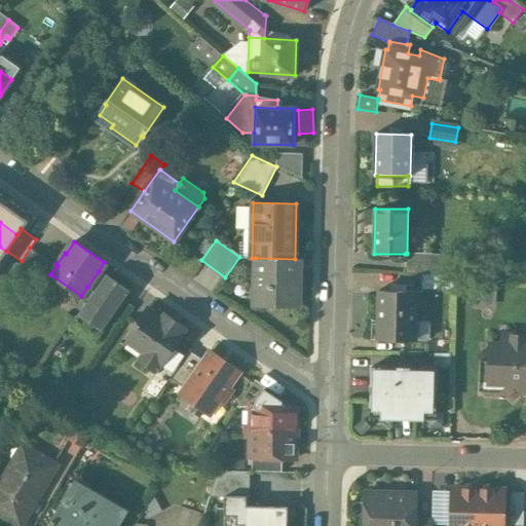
[(51,263),(30,248),(22,261),(14,270),(36,285),(51,263)]
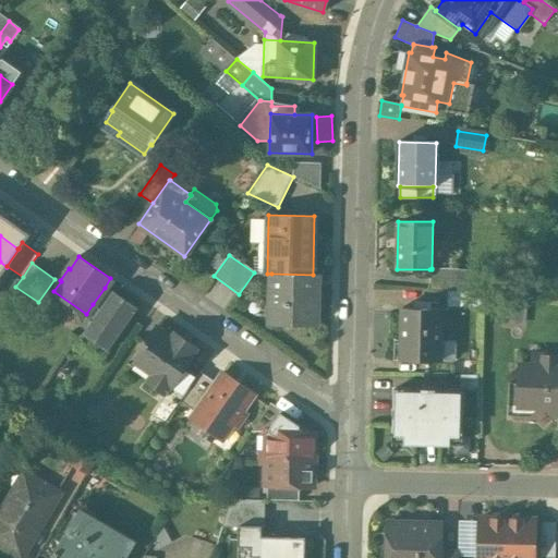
[(458,269),(432,268),(432,269),(429,269),(429,291),(448,292),(458,292),(458,269)]
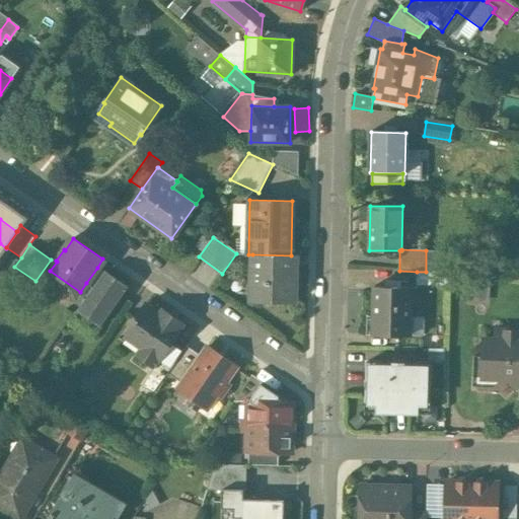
[(291,255),(252,254),(251,301),(294,302),(295,255),(291,255)]
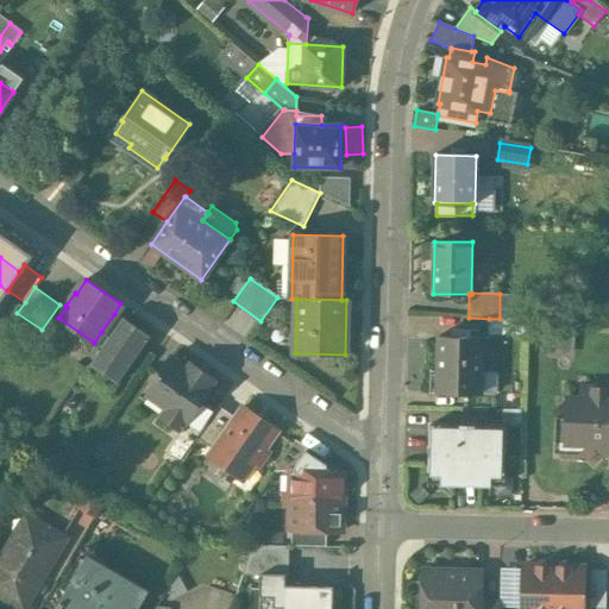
[(150,337),(123,316),(121,319),(114,314),(101,332),(108,338),(90,364),(118,383),(150,337)]
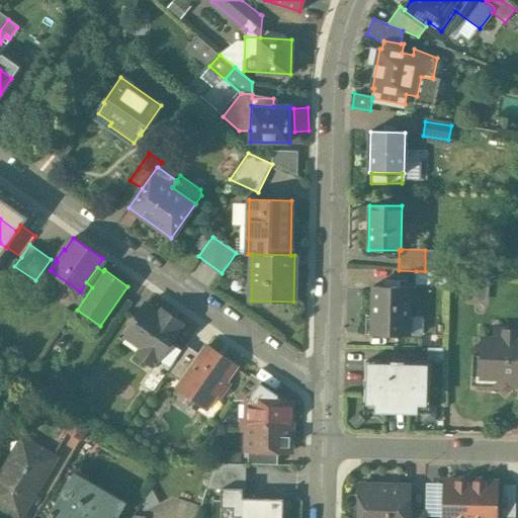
[(80,291),(50,270),(46,277),(47,282),(70,299),(75,298),(80,291)]
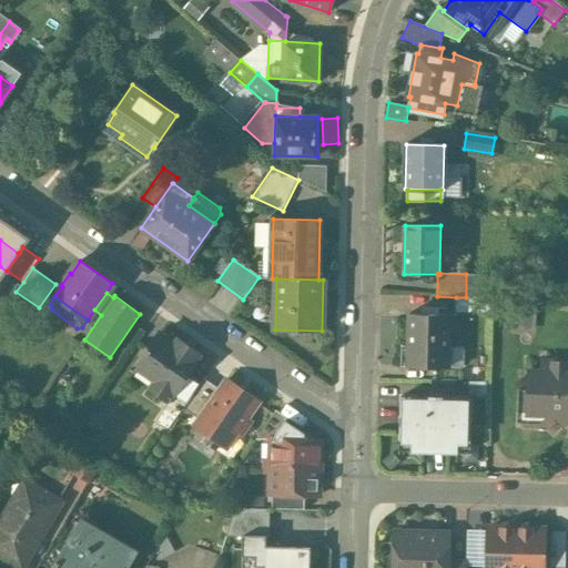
[(466,297),(456,297),(456,312),(489,313),(489,297),(466,297)]
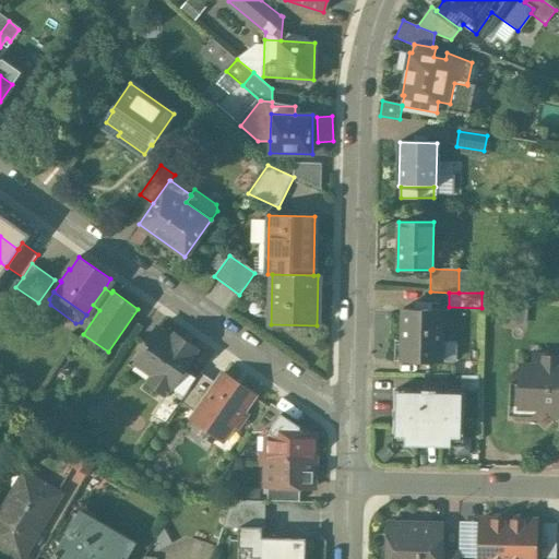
[(525,306),(507,304),(504,317),(524,319),(525,306)]
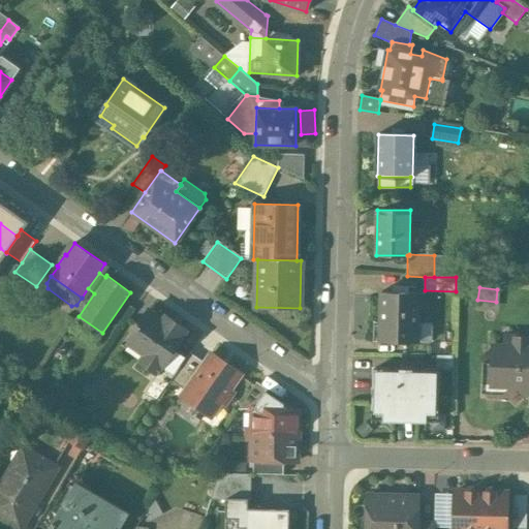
[(418,292),(381,292),(380,322),(374,321),(373,341),(416,342),(418,292)]
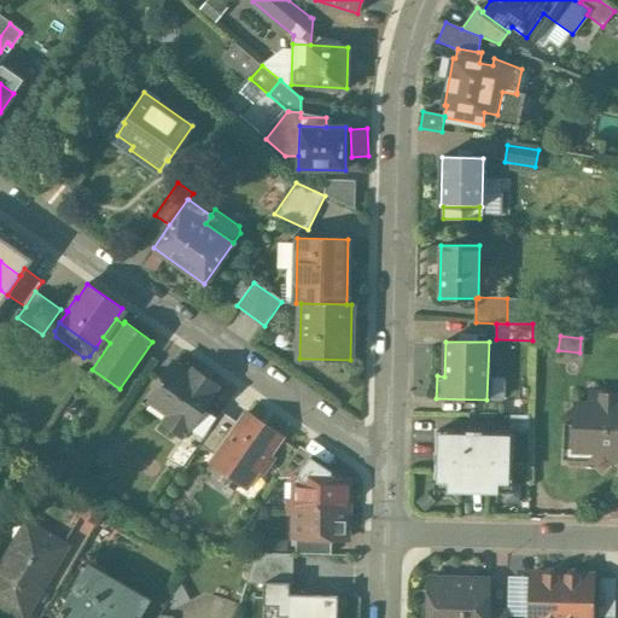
[(174,362),(158,385),(159,386),(151,398),(169,412),(162,421),(184,436),(204,408),(204,407),(213,394),(211,392),(217,385),(194,368),(191,373),(174,362)]
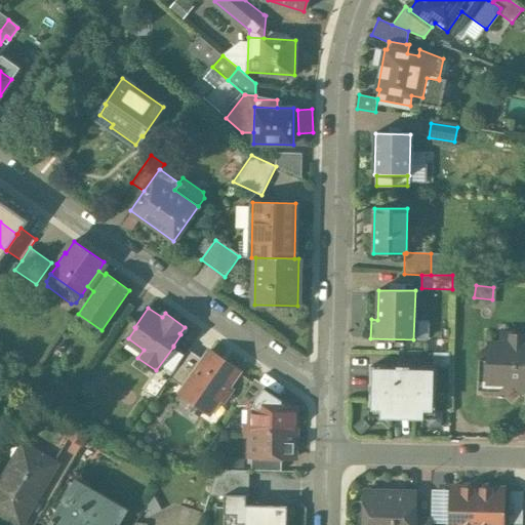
[(524,334),(500,334),(500,345),(488,344),(487,361),(480,361),(479,382),(511,384),(521,393),(524,389),(524,334)]
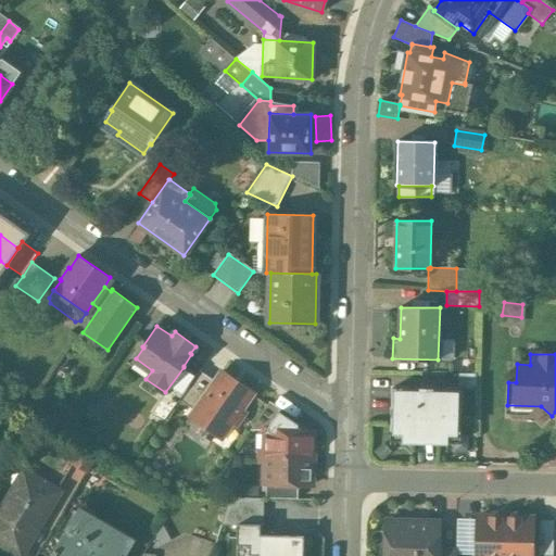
[(184,367),(165,392),(173,397),(172,399),(177,402),(179,400),(196,376),(184,366),(184,367)]
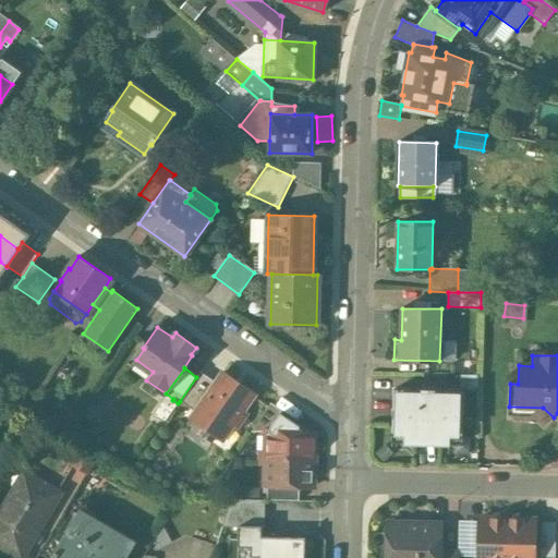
[(196,377),(180,401),(195,412),(215,383),(199,372),(196,377)]
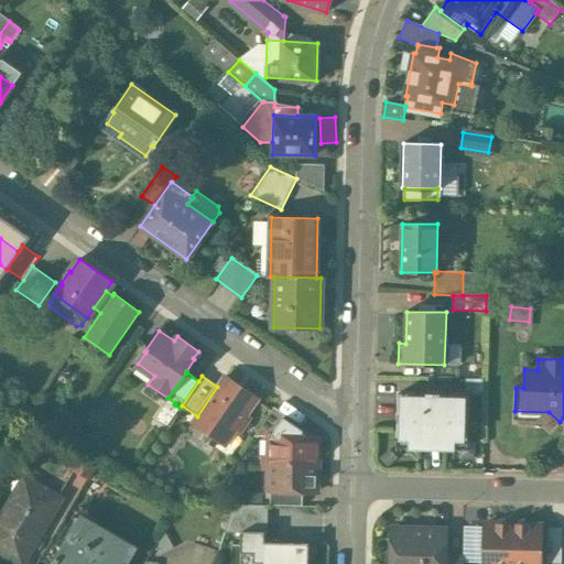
[(236,386),(225,377),(217,387),(197,416),(194,420),(220,438),(229,426),(235,430),(236,430),(239,432),(249,419),(245,416),(257,399),(241,389),(241,390),(232,390),(236,386)]
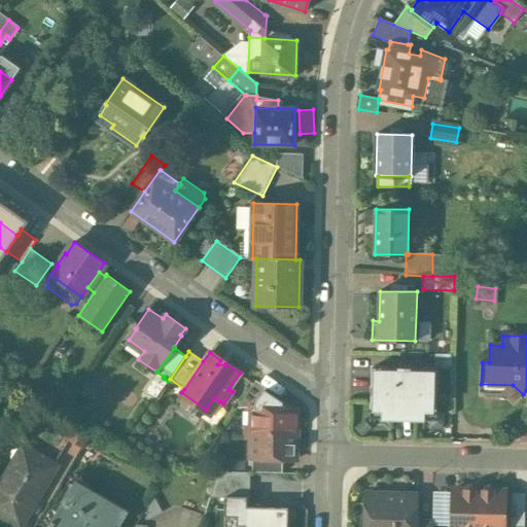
[(451,354),(434,354),(434,366),(451,366),(451,354)]
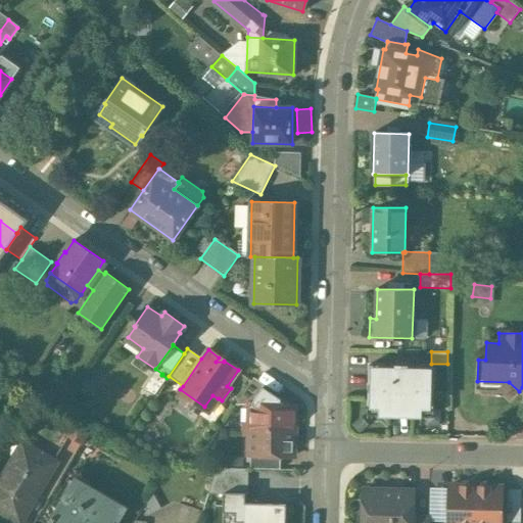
[(394,366),(369,365),(367,408),(380,409),(380,414),(419,415),(419,409),(432,410),(433,367),(408,366),(394,365),(394,366)]
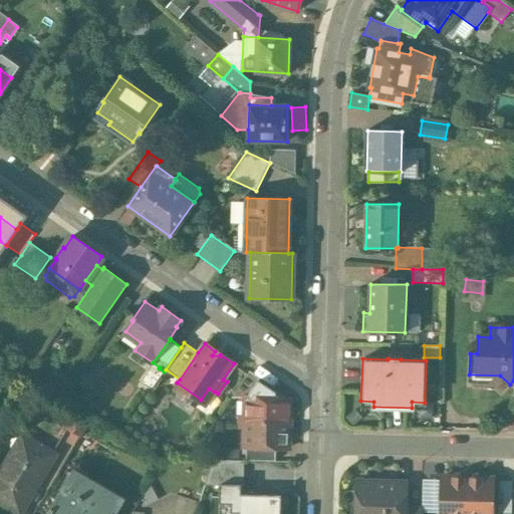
[(276,393),(258,380),(248,395),(248,398),(262,399),(262,397),(275,398),(276,393)]
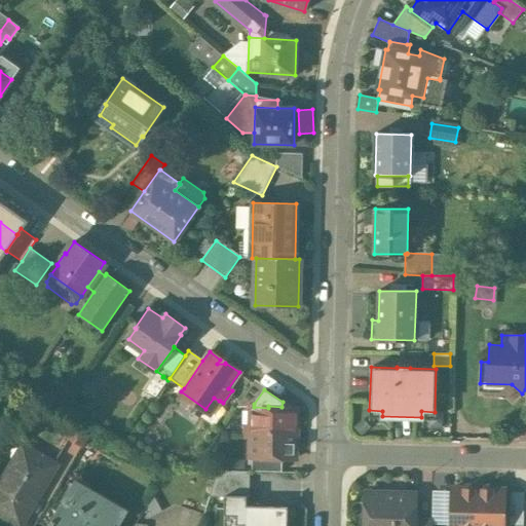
[(282,407),(268,406),(268,408),(254,407),(252,407),(252,433),(295,434),(295,426),(297,426),(297,413),(295,413),(295,407),(282,407)]
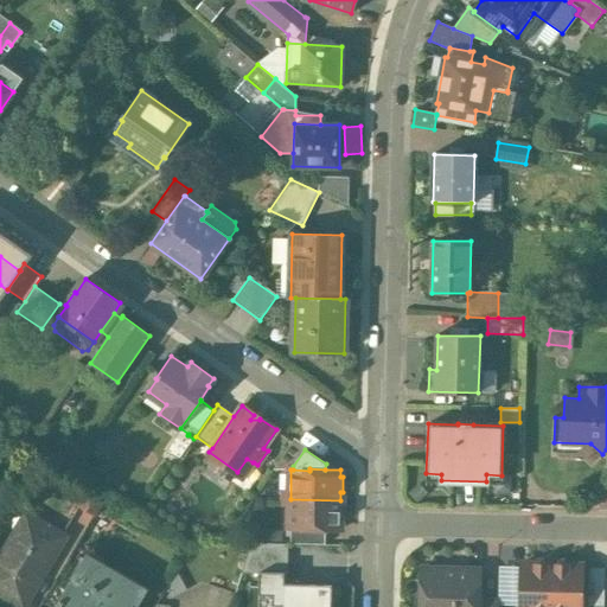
[(107,489),(93,480),(78,505),(93,513),(107,489)]
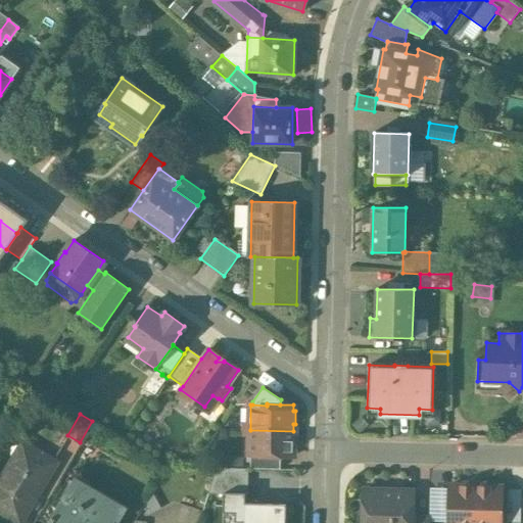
[(293,431),(250,430),(249,455),(250,455),(268,456),(268,457),(280,457),(292,458),(292,452),(296,452),(296,438),(292,438),(293,431)]
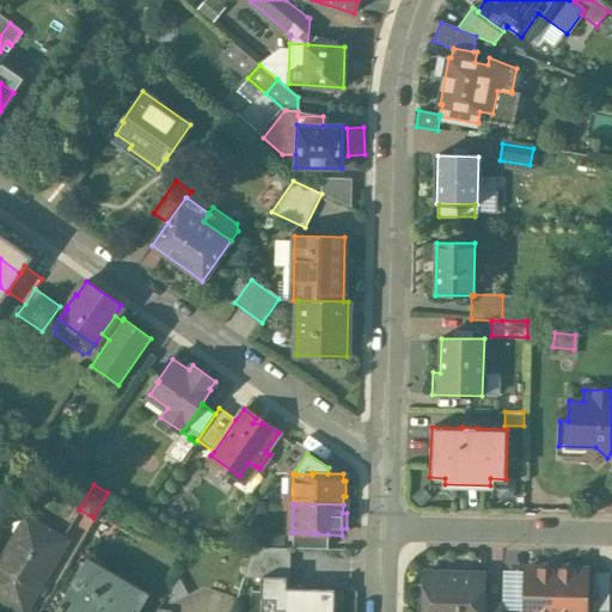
[(65,540),(32,522),(11,560),(5,557),(0,564),(0,595),(24,610),(65,540)]
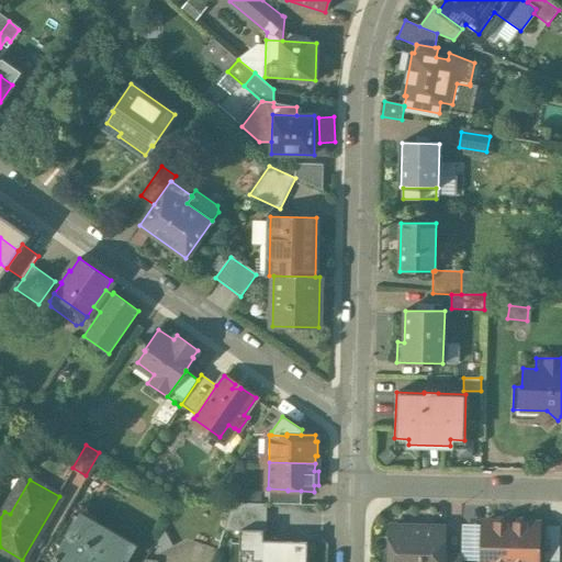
[(288,490),(269,489),(269,504),(301,504),(301,491),(288,491),(288,490)]
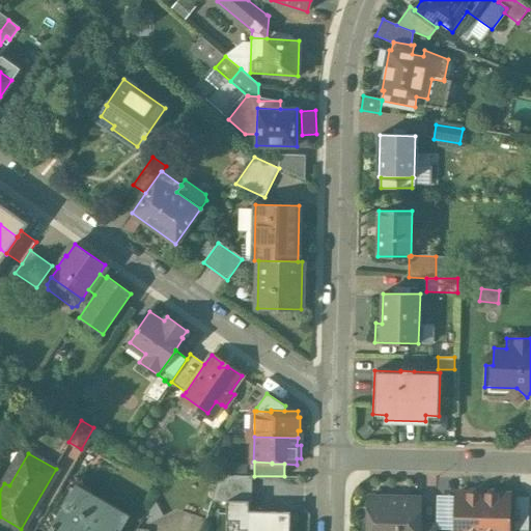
[(244,467),(235,467),(234,475),(244,475),(244,467)]
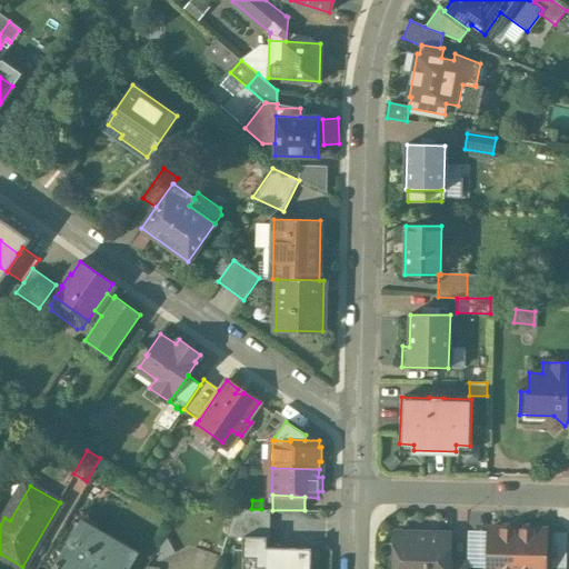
[(251,509),(235,509),(226,537),(269,538),(270,510),(261,509),(251,509)]
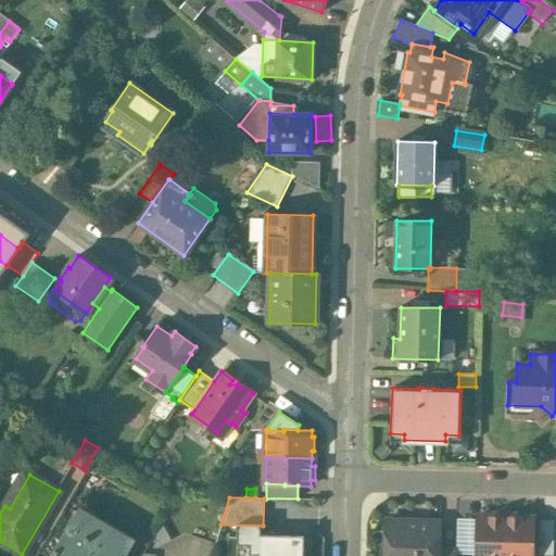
[(135,541),(91,514),(88,518),(76,512),(50,555),(121,555),(123,553),(126,555),(135,541)]
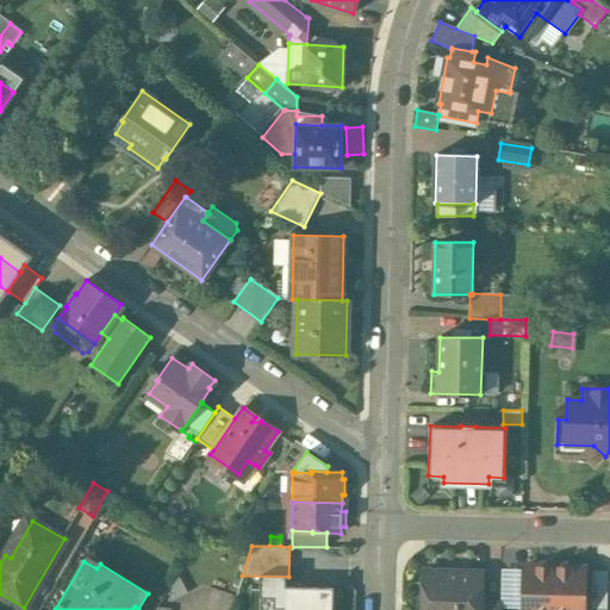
[(545,567),(523,566),(523,570),(523,593),(522,609),(553,609),(554,565),(545,565),(545,567)]
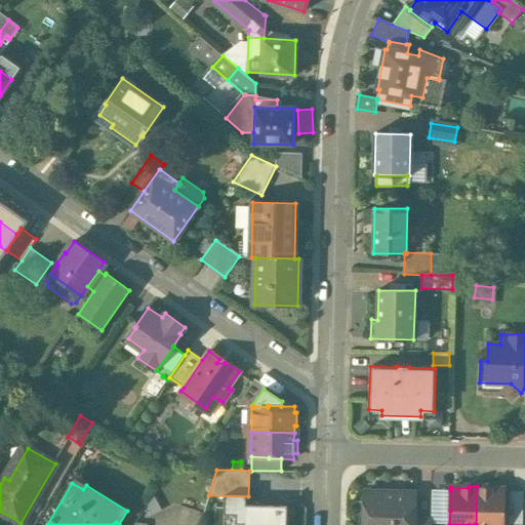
[(501,524),(502,488),(484,488),(484,486),(477,486),(476,524),(501,524)]
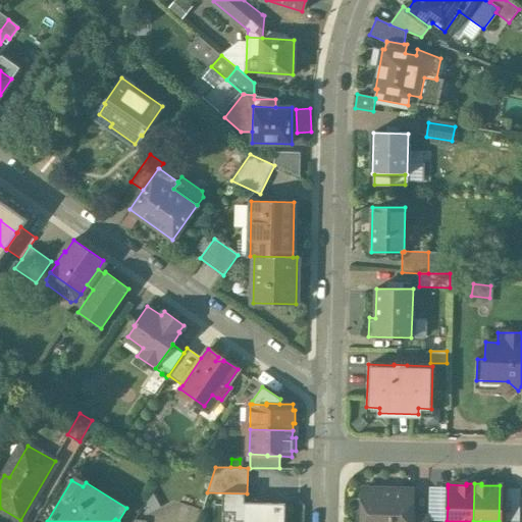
[(448,487),(428,487),(428,516),(440,516),(440,508),(448,508),(448,487)]
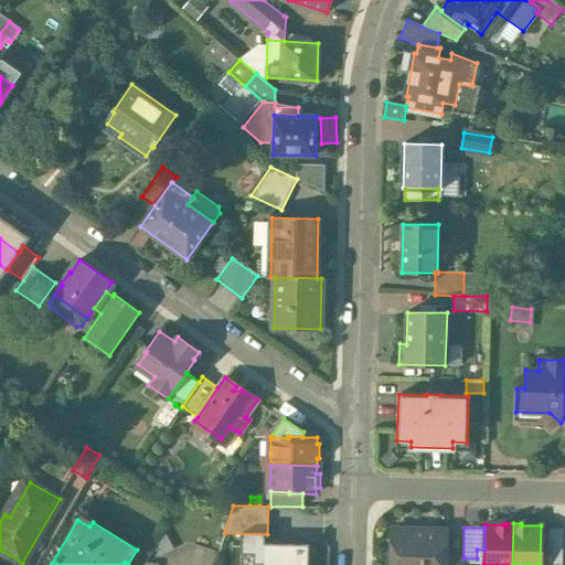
[(563,529),(548,529),(547,564),(562,564),(563,529)]
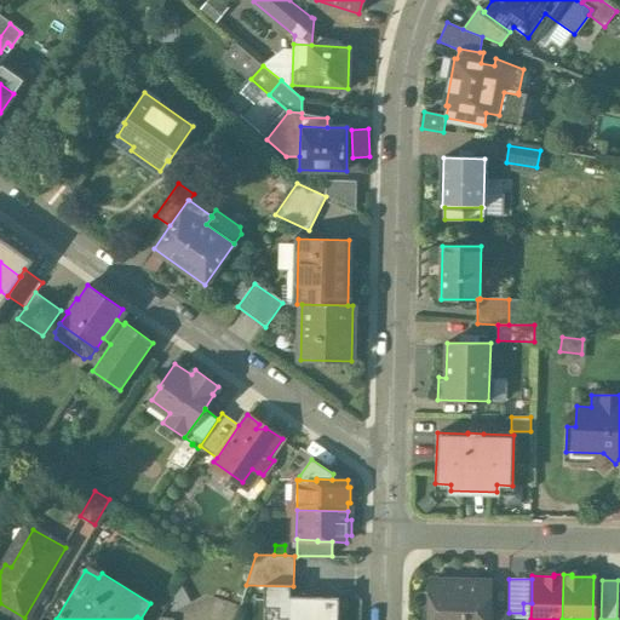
[(489,583),(429,581),(429,606),(424,610),(424,619),(488,619),(488,612),(489,583)]
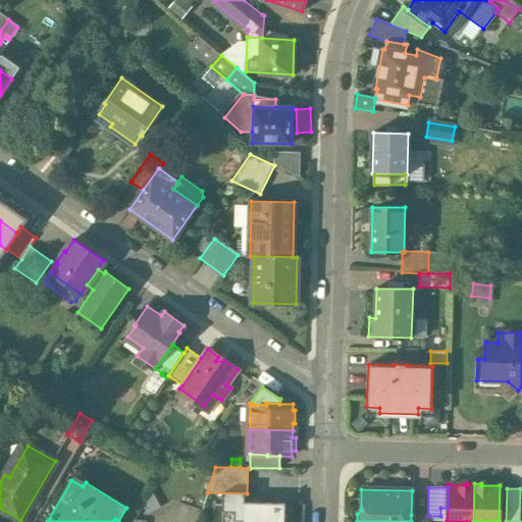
[(282,521),(283,507),(214,505),(214,521),(282,521)]
